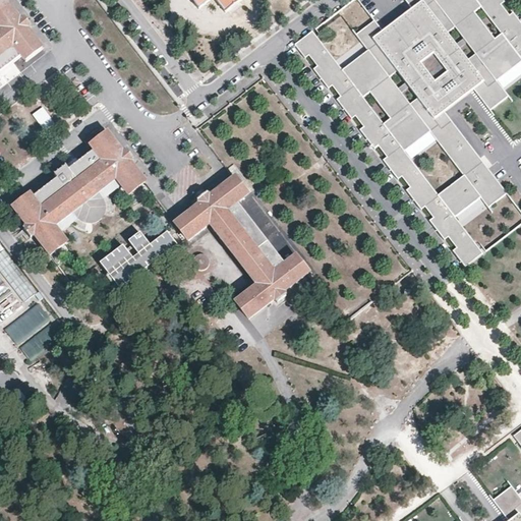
[(0,77),(1,77),(0,76),(0,68),(20,54),(24,59),(40,47),(26,29),(31,25),(24,16),(19,20),(4,0),(0,3),(0,77)]
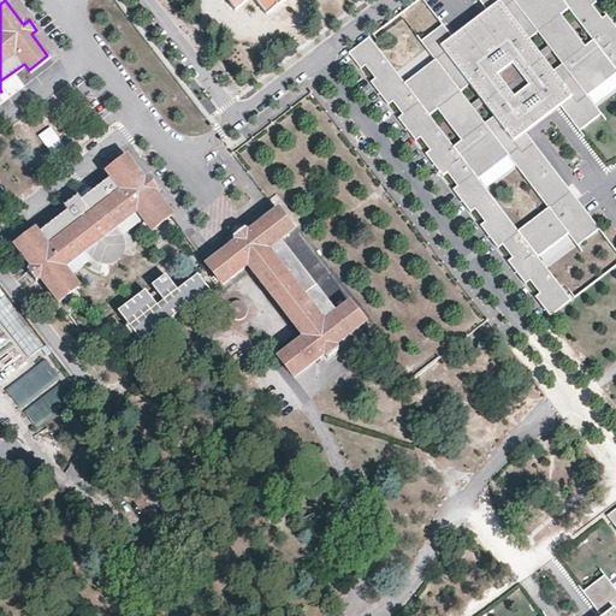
[(231,0),(238,9),(248,0),(258,0),(268,13),(285,0),(231,0)]
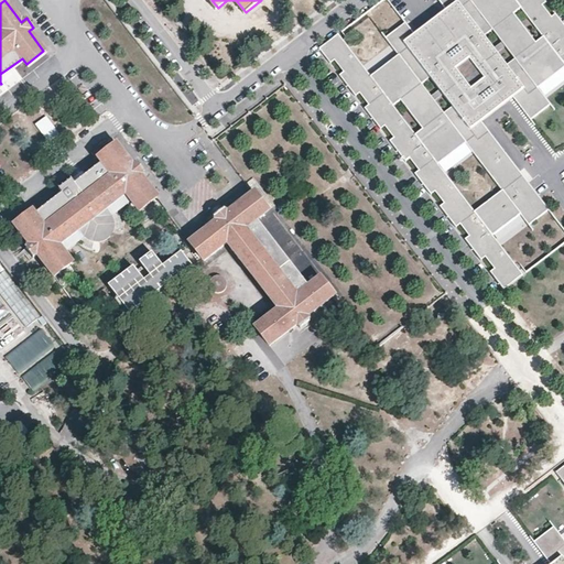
[(465,240),(481,260),(485,258),(494,269),(489,273),(503,289),(523,275),(490,232),(518,210),(532,228),(551,213),(477,117),(509,93),(531,120),(552,105),(548,99),(538,88),(563,68),(563,25),(554,14),(551,18),(542,6),(546,2),(544,0),(437,0),(446,10),(414,35),(404,22),(387,36),(400,54),(370,77),(338,34),(331,64),(334,61),(343,73),(340,76),(356,96),(360,94),(368,106),(366,109),(381,129),(384,127),(394,139),(390,141),(407,162),(410,160),(419,171),(414,173),(431,193),(434,191),(444,204),(440,206),(456,228),(459,224),(469,236),(465,240)]
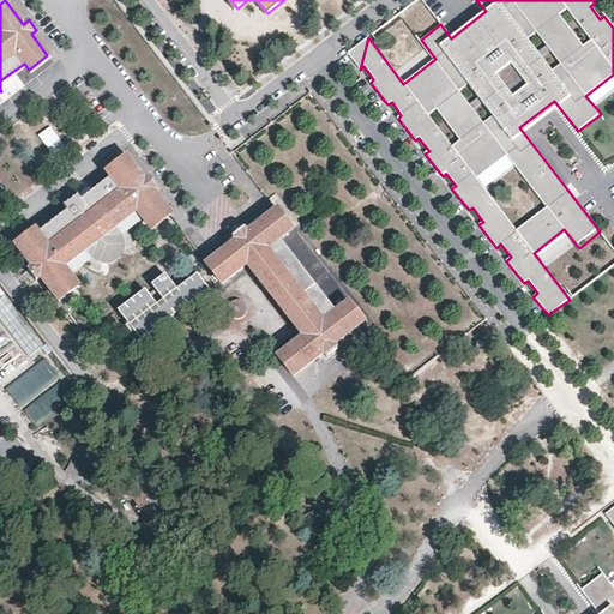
[(109,175),(128,160),(124,152),(102,169),(107,176),(109,175)]
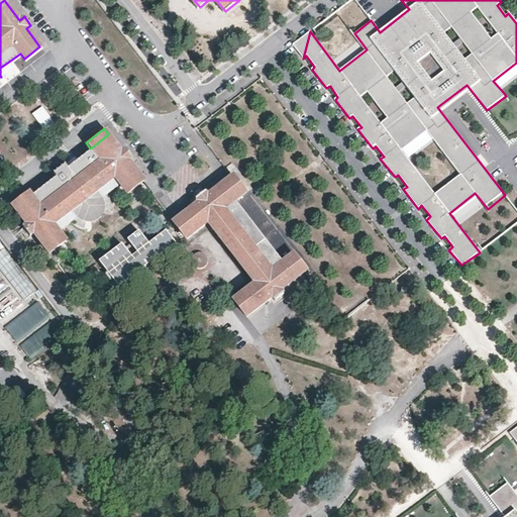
[(72,172),(68,166),(56,175),(60,181),(36,199),(31,193),(15,206),(28,223),(24,226),(30,234),(34,231),(52,252),(66,241),(68,239),(60,228),(79,213),(82,215),(84,216),(87,218),(92,218),(97,216),(98,215),(101,211),(102,210),(102,205),(101,201),(99,198),(119,183),(127,193),(143,180),(128,161),(132,159),(125,149),(122,151),(108,134),(92,147),(96,152),(72,172)]
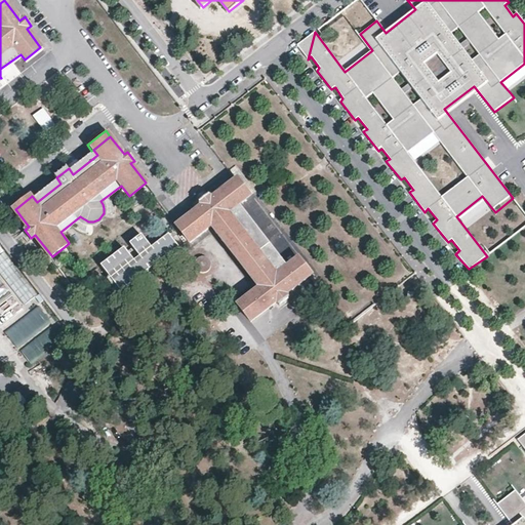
[(56,177),(69,168),(65,164),(53,173),(56,177)]
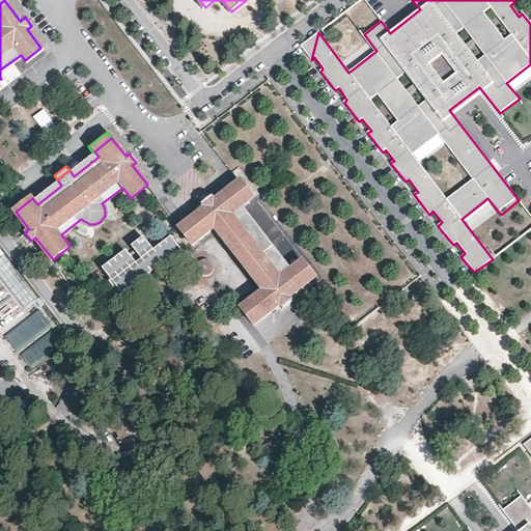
[(251,196),(239,179),(215,198),(210,192),(199,200),(203,206),(179,224),(192,241),(213,225),(259,287),(239,303),(252,320),(278,301),(281,306),(290,299),(287,294),(312,275),(299,257),(288,266),(241,203),(251,196)]
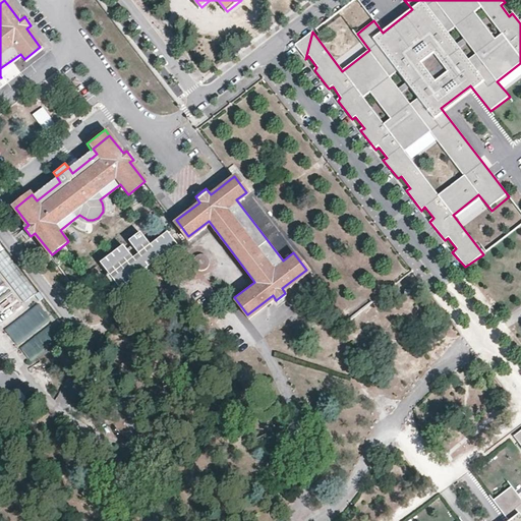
[(126,243),(105,261),(125,286),(179,242),(169,230),(155,241),(143,227),(131,237),(142,250),(136,255),(126,243)]
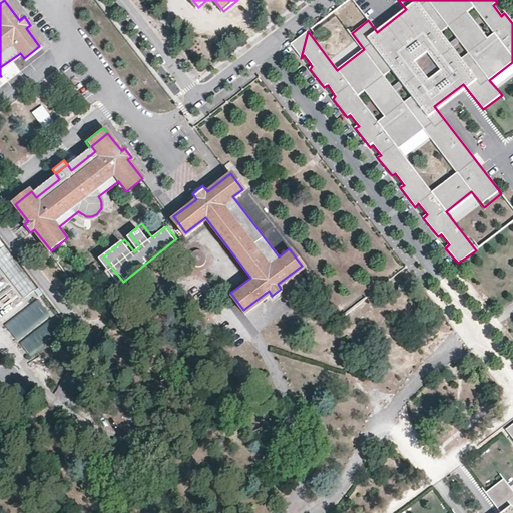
[(71,246),(65,239),(51,250),(57,259),(71,246)]
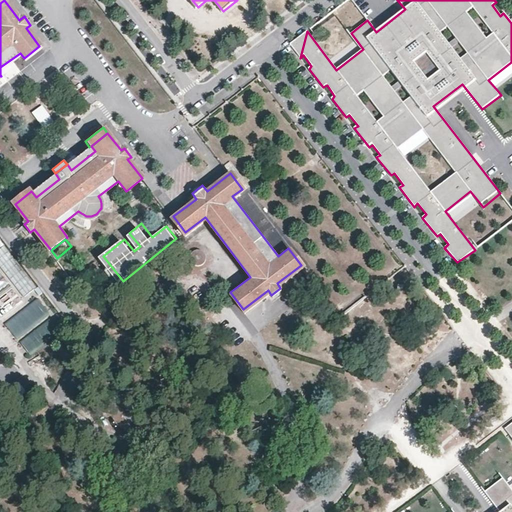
[(39,288),(5,245),(0,249),(0,264),(26,298),(39,288)]
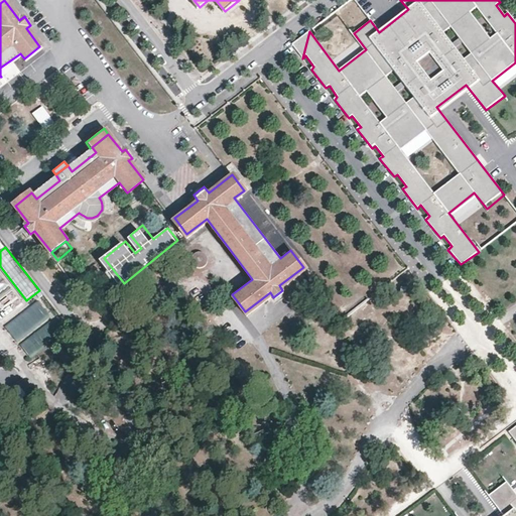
[(205,261),(205,259),(204,256),(203,254),(200,253),(197,252),(194,253),(191,255),(190,258),(190,260),(191,263),(194,265),(196,266),(199,266),(201,265),(203,263),(205,261)]
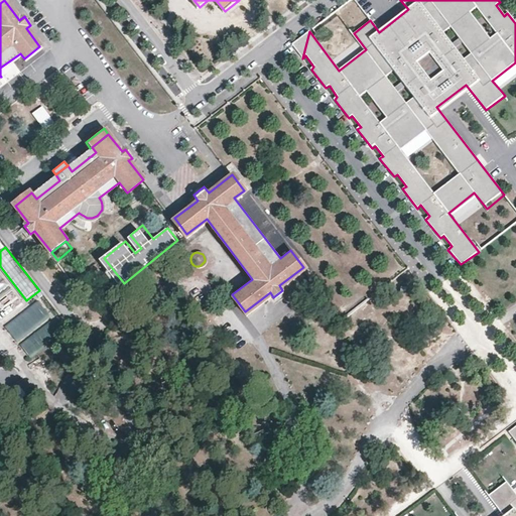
[(0,291),(9,284),(2,274),(0,274),(0,291)]
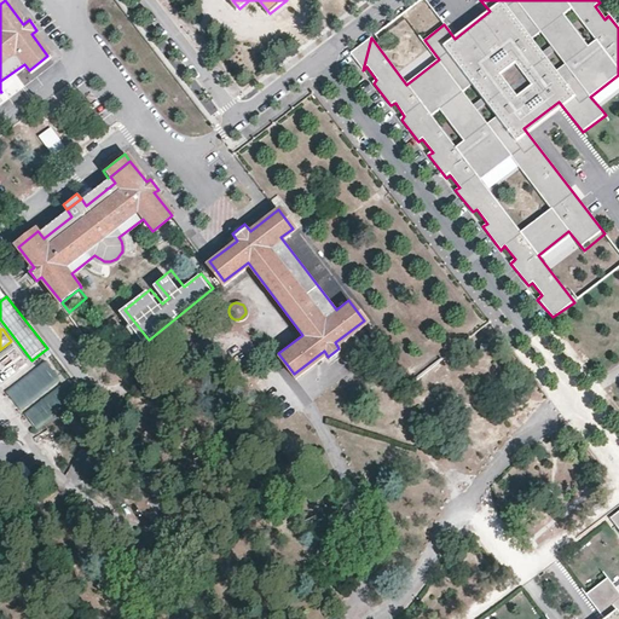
[(30,365),(16,347),(0,359),(0,387),(30,365)]
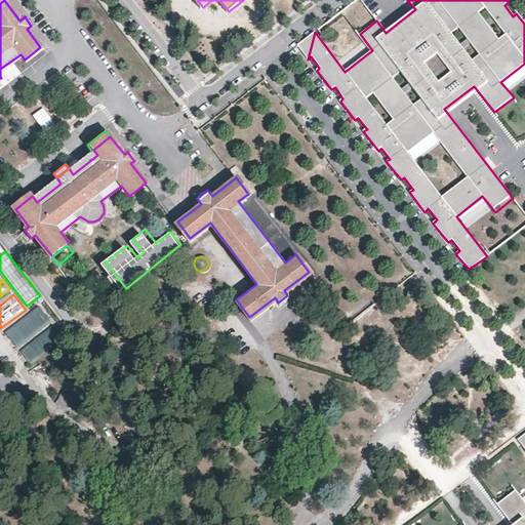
[(52,321),(39,304),(5,330),(19,348),(52,321)]
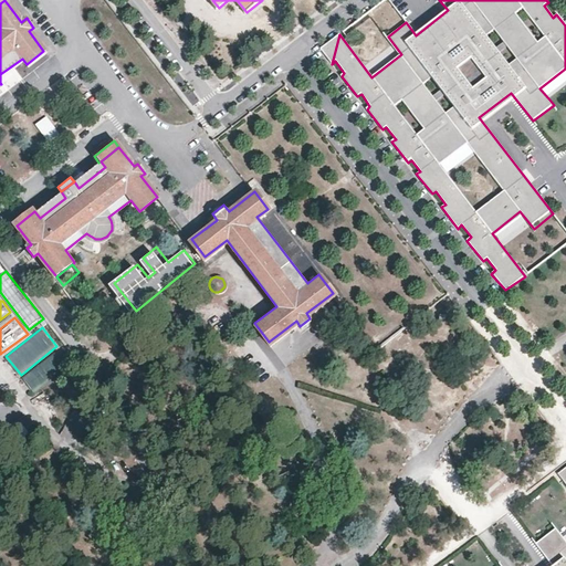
[(71,366),(58,349),(23,376),(35,392),(71,366)]
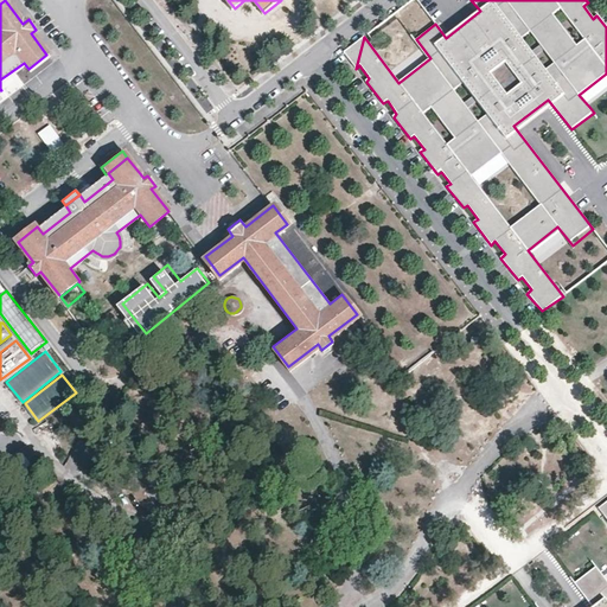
[(606,606),(606,503),(599,509),(606,518),(606,580),(586,553),(564,569),(589,602),(582,606),(538,606),(530,596),(516,606),(606,606)]
